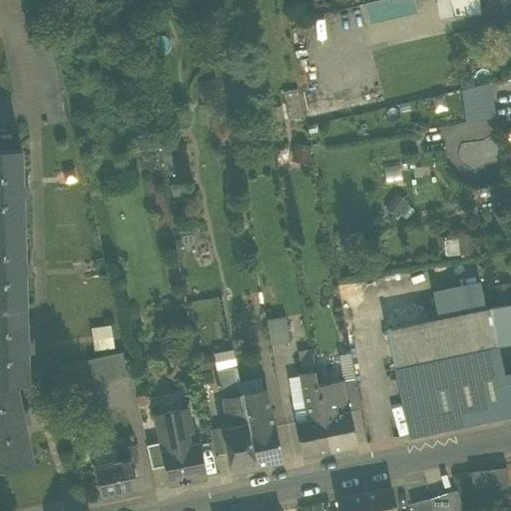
[(402,0),(393,0),(379,3),(383,21),(370,25),(371,27),(419,15),(419,13),(406,16),(402,0)]
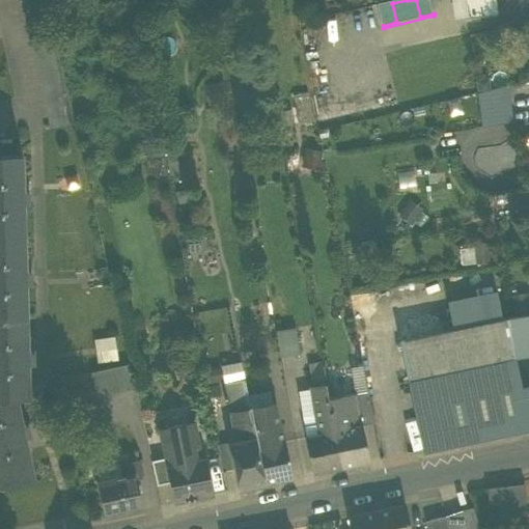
[(416,0),(420,17),(434,14),(429,0),(416,0)]
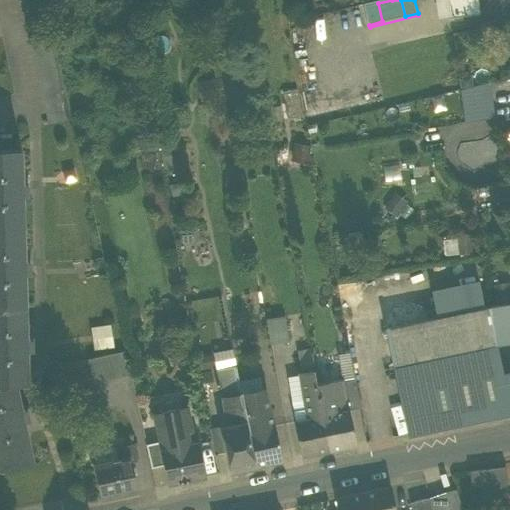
[(449,0),(452,19),(481,16),(478,0),(449,0)]
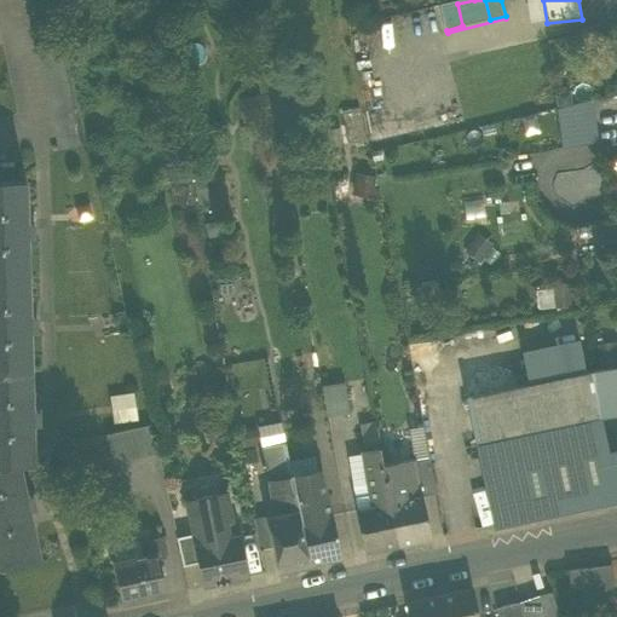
[(442,7),(447,30),(462,26),(457,4),(442,7)]
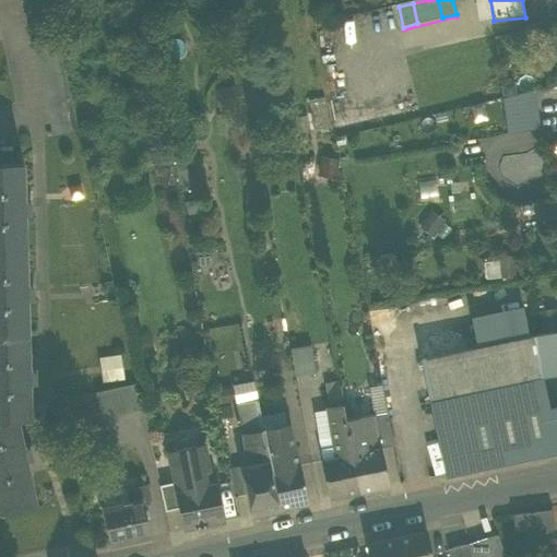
[(505,99),(510,135),(542,130),(536,93),(505,99)]
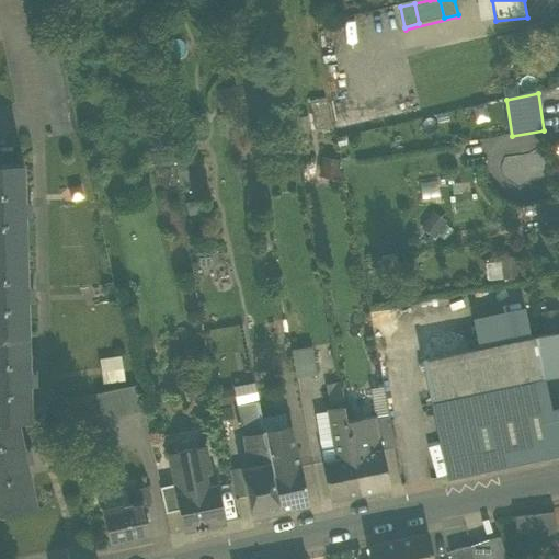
[(0,167),(0,252),(26,252),(25,215),(31,215),(31,203),(25,203),(24,167),(0,167)]
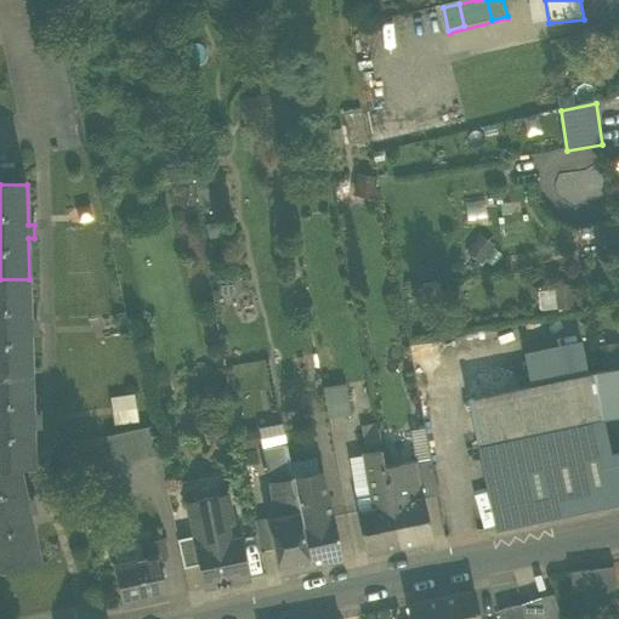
[(30,318),(29,279),(0,279),(0,373),(32,373),(32,331),(37,331),(37,318),(30,318)]
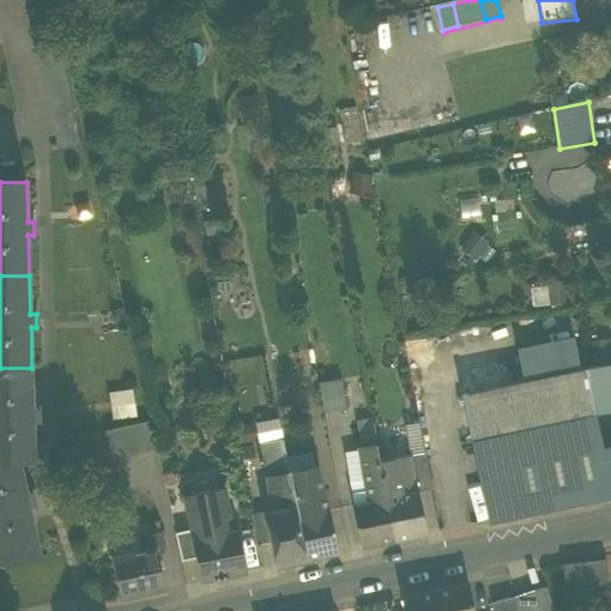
[(524,383),(576,371),(569,339),(518,350),(524,383)]
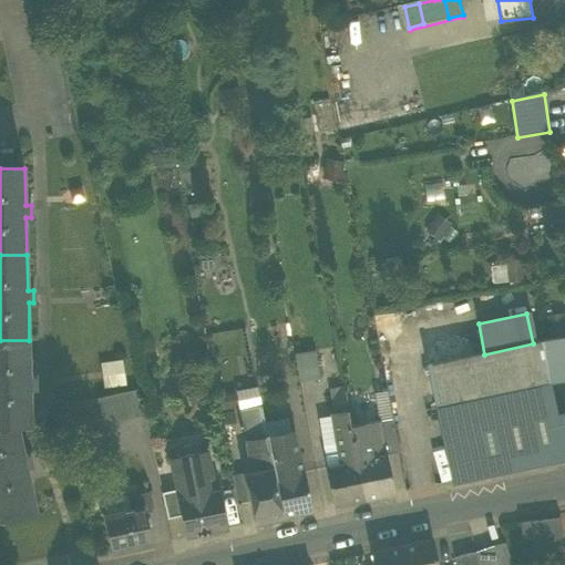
[(564,338),(543,341),(548,373),(564,370),(564,338)]
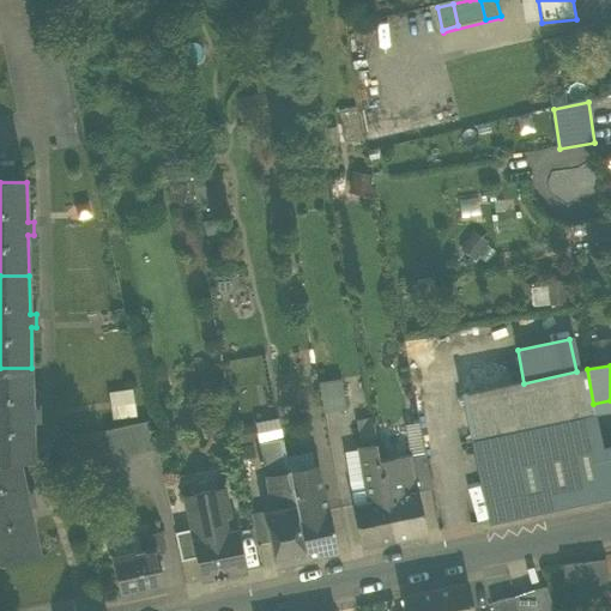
[(32,407),(31,368),(0,368),(0,461),(20,461),(35,461),(34,419),(40,419),(38,407),(32,407)]
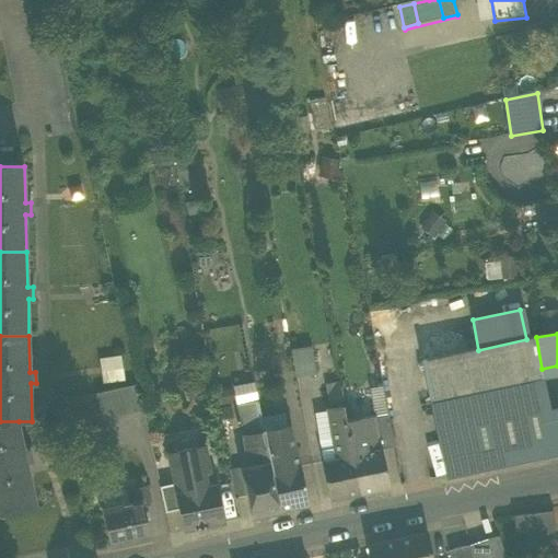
[(425,361),(450,477),(557,453),(557,421),(553,422),(542,369),(536,337),(526,339),(478,350),(425,361)]
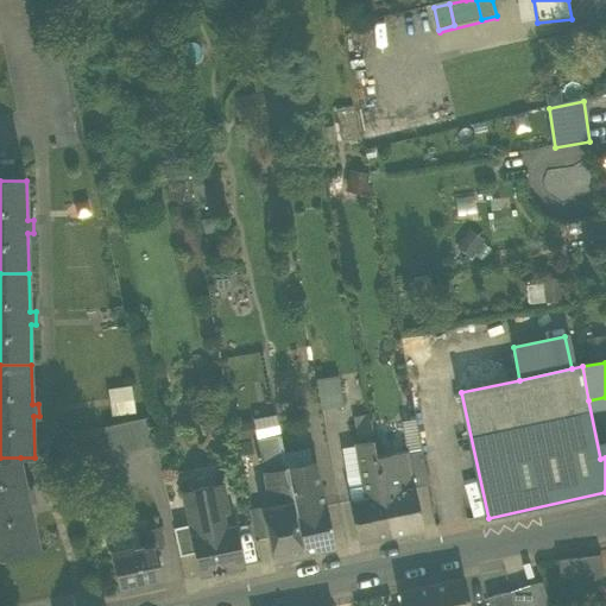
[(320,385),(323,412),(345,410),(341,383),(320,385)]
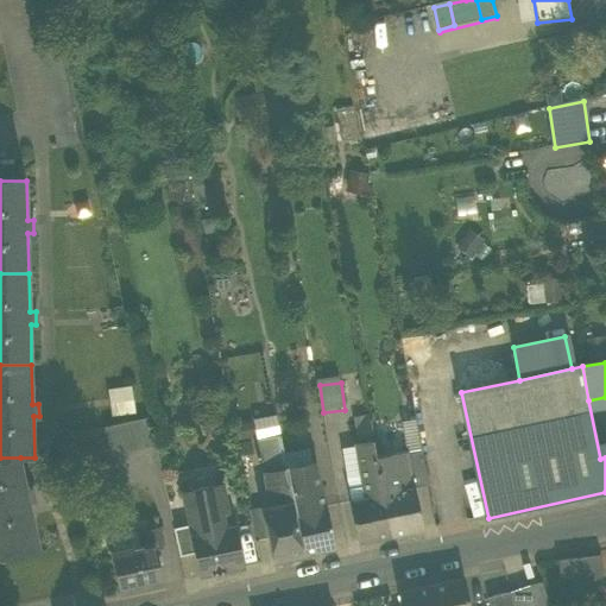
[(108,390),(113,417),(137,412),(132,385),(108,390)]
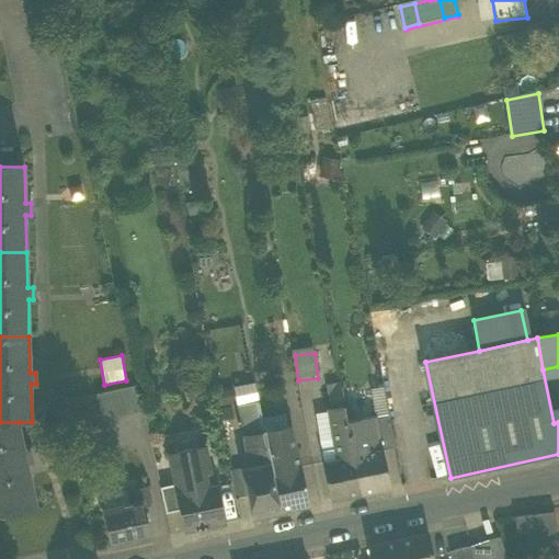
[(328,388),(332,412),(346,409),(342,386),(328,388)]
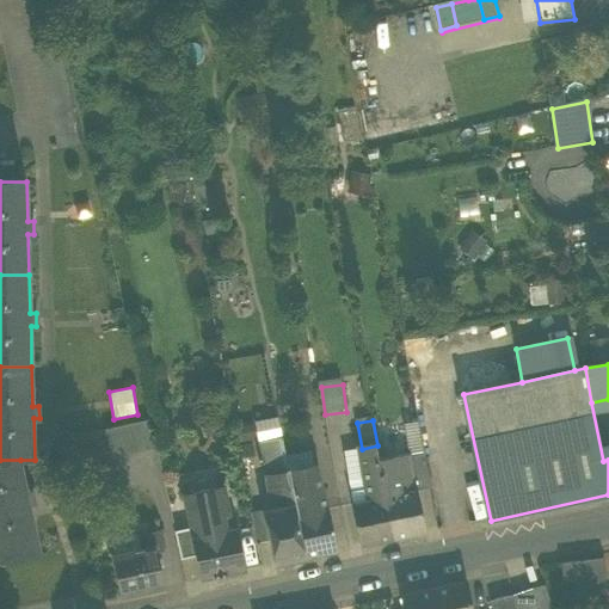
[(152,423),(136,426),(142,454),(158,450),(152,423)]
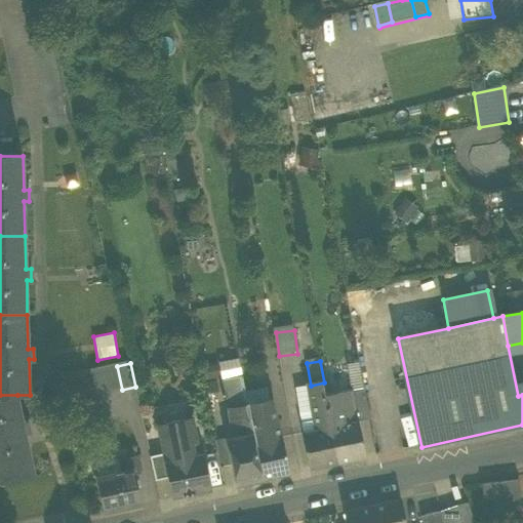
[(96,395),(122,390),(117,366),(92,371),(96,395)]
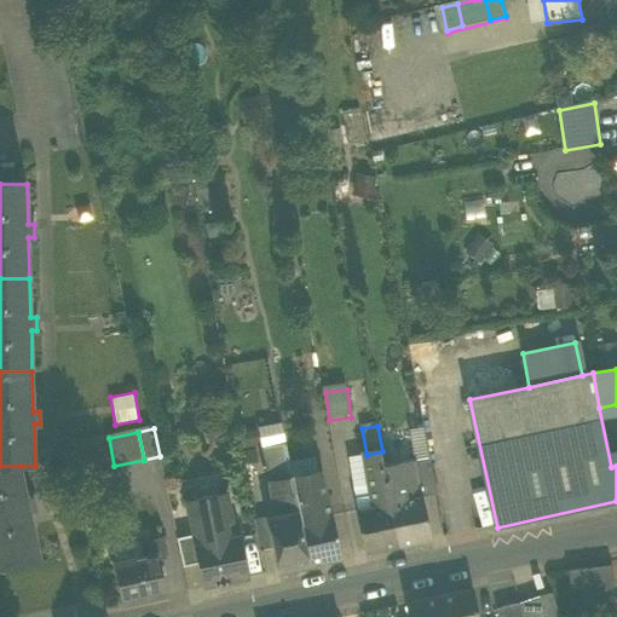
[(263,450),(270,484),(293,479),(293,478),(289,463),(286,445),(263,450)]
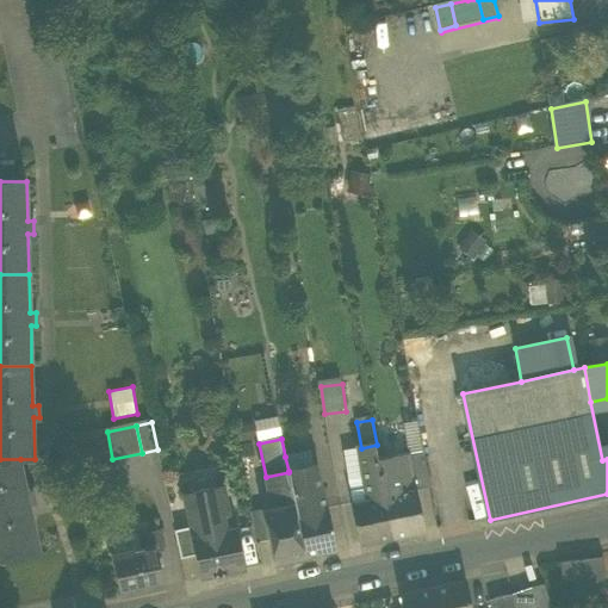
[(380,463),(377,445),(361,448),(358,448),(366,503),(386,498),(380,463)]
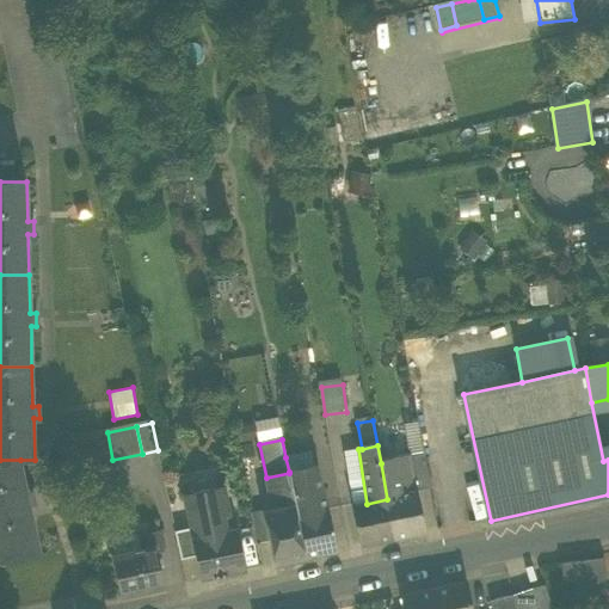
[(285,457),(289,472),(315,467),(312,451),(285,457)]
